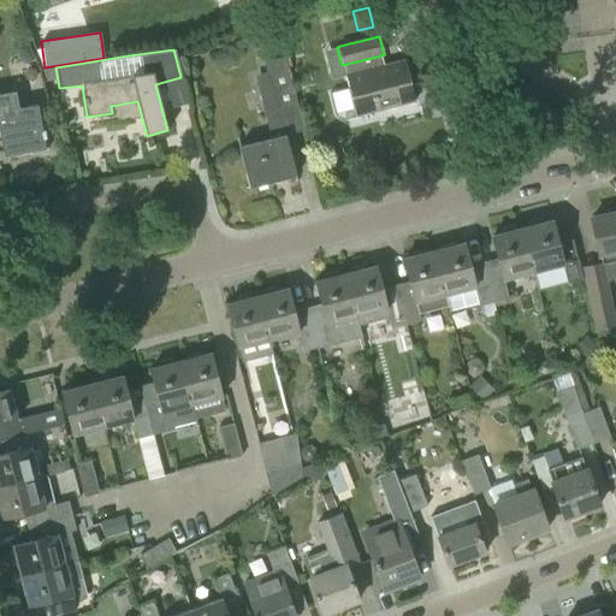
[(271,138),(285,135),(279,112),(295,108),(283,58),(264,63),(266,72),(255,76),(271,138)]
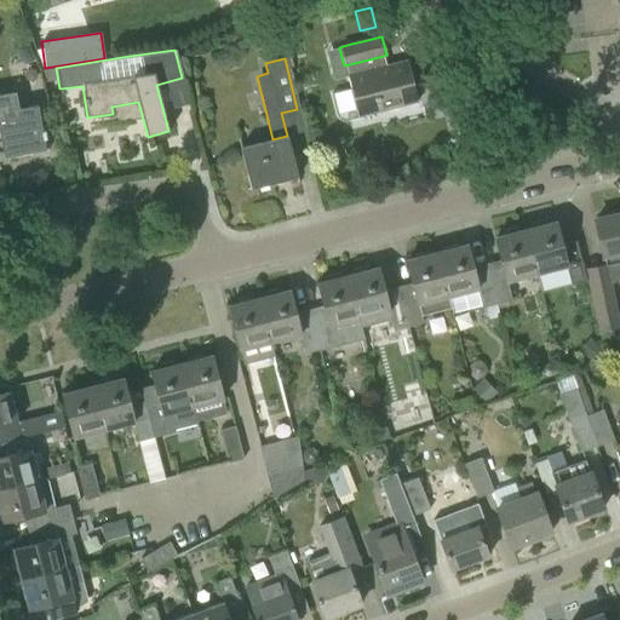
[(350,89),(331,93),(336,113),(340,119),(348,119),(377,112),(406,104),(417,102),(409,72),(407,61),(389,65),(377,68),(346,76),(348,78),(348,80),(349,86),(350,89)]
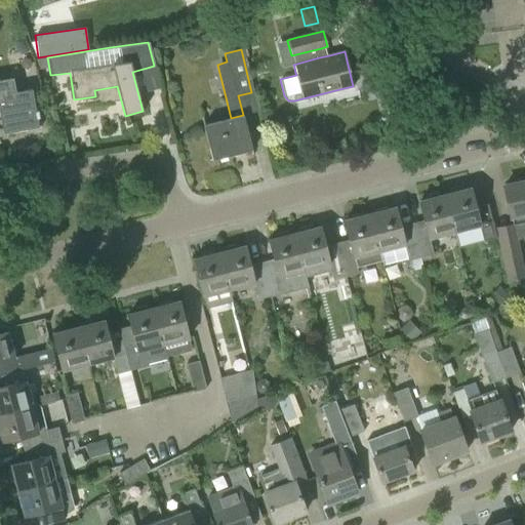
[(385,76),(372,80),(376,94),(389,91),(385,76)]
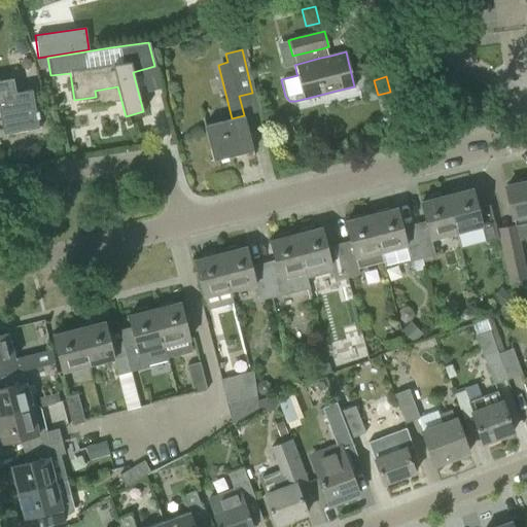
[(0,81),(0,119),(3,134),(38,128),(36,112),(34,112),(30,91),(14,94),(11,79),(0,81)]
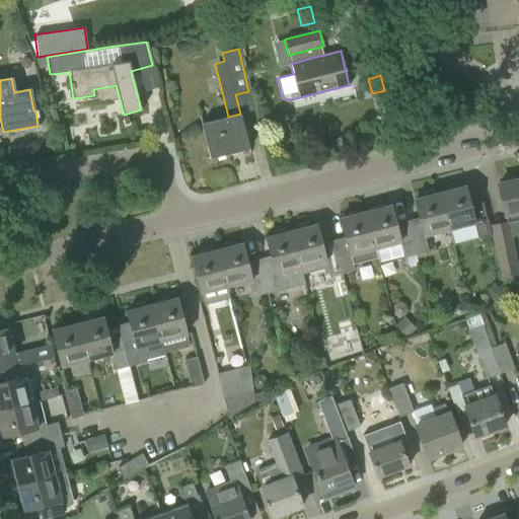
[(201,124),(209,157),(210,158),(249,148),(240,114),(228,117),(201,124)]
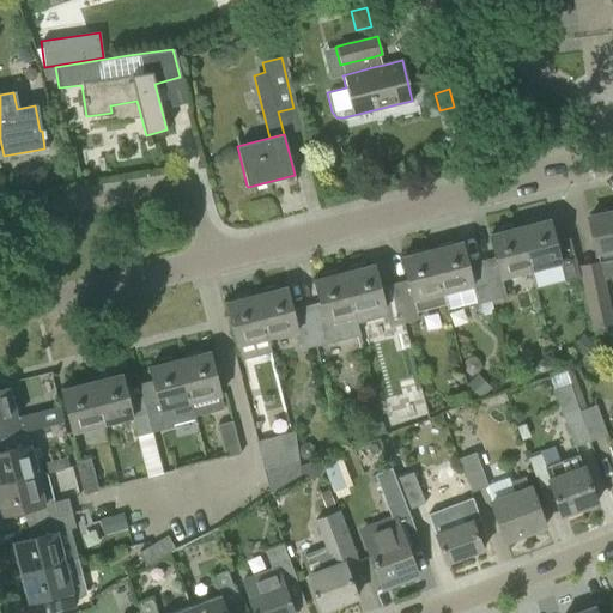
[(612,211),(588,217),(593,241),(595,253),(596,253),(599,263),(600,269),(602,280),(604,280),(612,278),(612,211)]
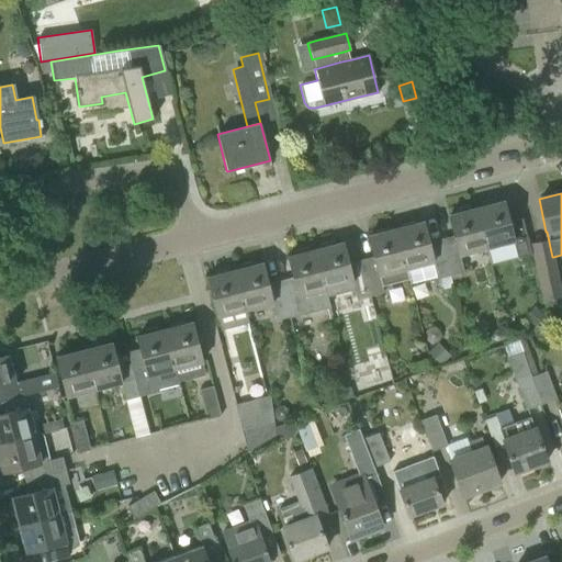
[(528,245),(523,224),(509,227),(503,201),(495,203),(494,199),(480,203),(481,206),(475,209),(486,248),(513,242),(517,258),(530,255),(528,245)]
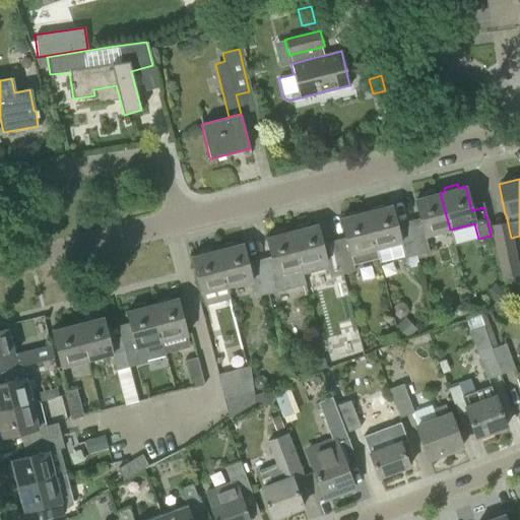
[(450,230),(440,193),(435,194),(434,190),(420,194),(421,198),(414,199),(420,223),(409,226),(416,255),(429,252),(425,236),(450,230)]
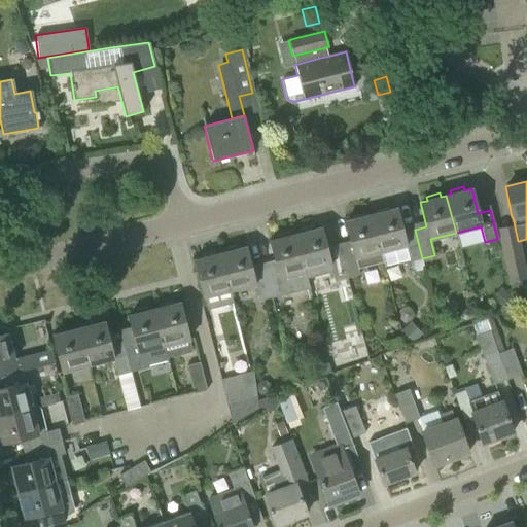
[(422,258),(415,230),(402,233),(396,208),(388,210),(388,208),(376,211),(377,213),(371,215),(380,252),(382,262),(383,261),(384,266),(409,259),(412,272),(425,269),(422,258)]
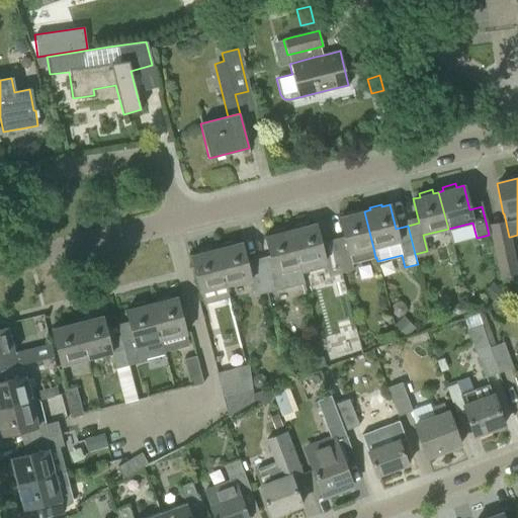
[(373,248),(364,211),(358,212),(358,210),(346,213),(347,216),(339,218),(345,242),(333,245),(341,273),(353,270),(351,264),(375,258),(373,248)]
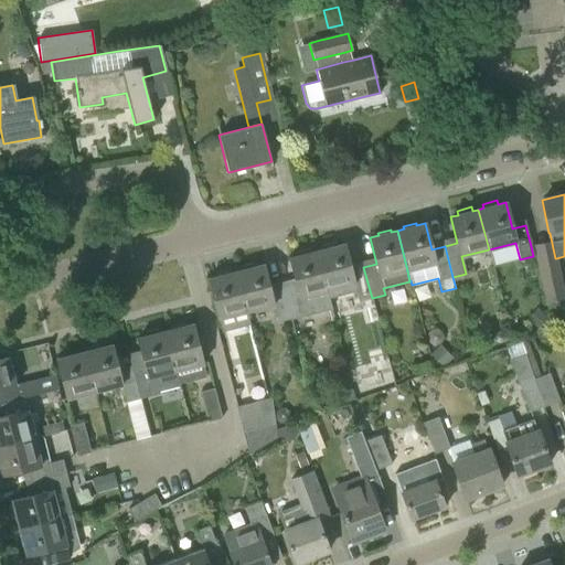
[(351,270),(344,244),(337,246),(336,242),(321,245),(322,249),(317,252),(329,299),(355,292),(358,301),(372,298),(363,267),(351,270)]
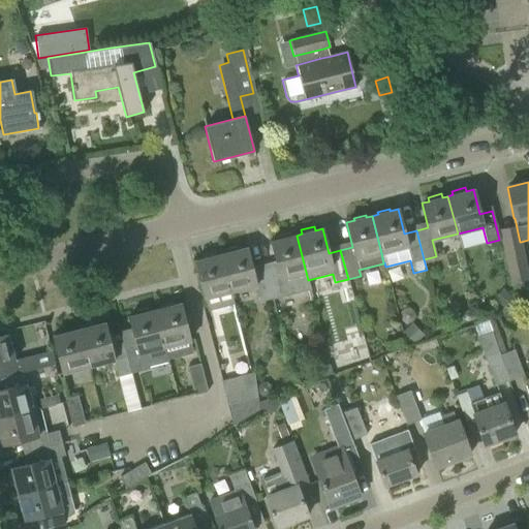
[(308,280),(297,236),(291,237),(290,232),(277,236),(278,240),(271,242),(277,267),(265,270),(272,299),(284,296),(310,289),(308,280)]
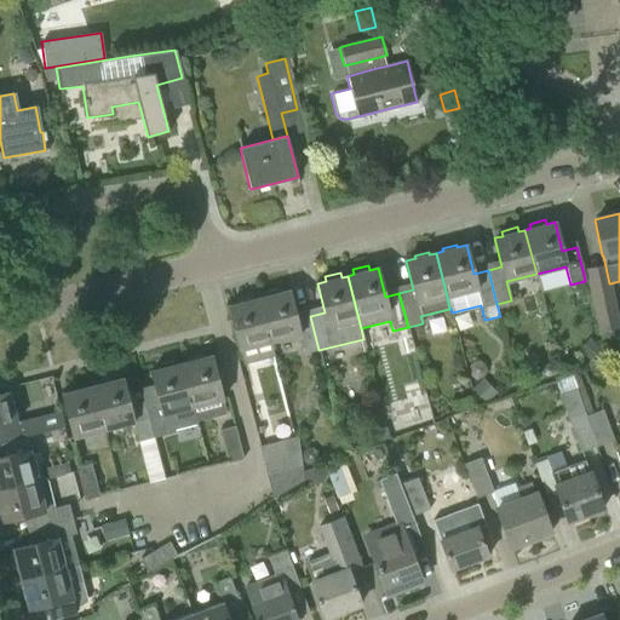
[(619,327),(612,287),(590,292),(600,333),(619,328),(619,327)]
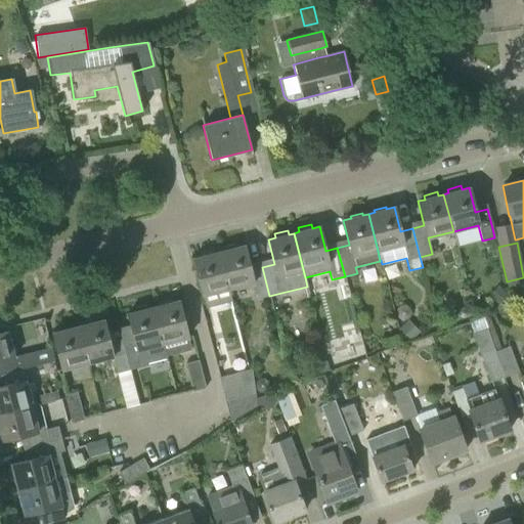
[(269,296),(262,267),(250,269),(244,246),(237,248),(236,244),(223,247),(224,251),(218,252),(228,290),(253,284),(257,299),(269,296)]
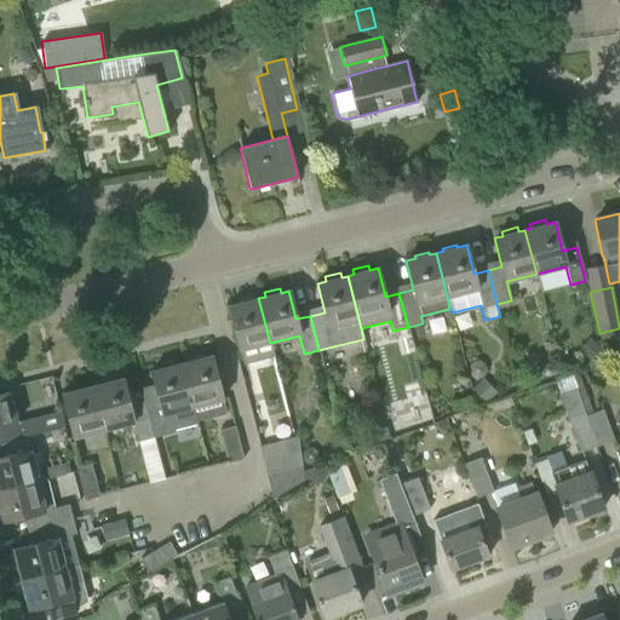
[(270,343),(258,298),(252,300),(251,296),(235,299),(236,304),(228,306),(240,350),(244,365),(275,357),(270,343)]
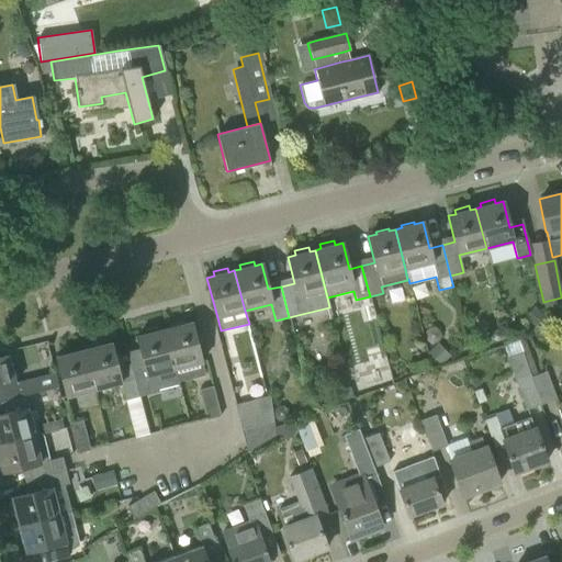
[(534,306),(524,317),(535,325),(543,314),(534,306)]
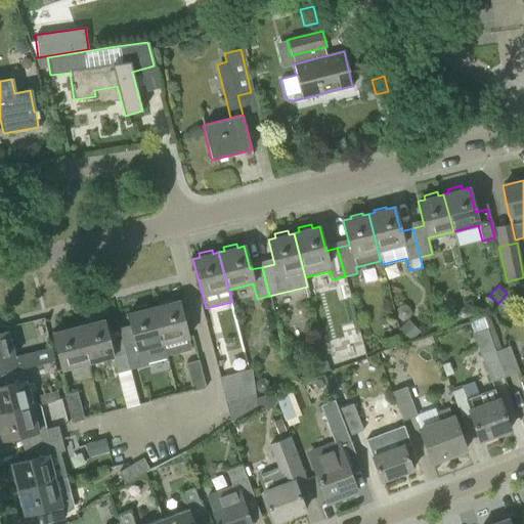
[(191,350),(178,301),(171,303),(170,301),(158,304),(159,306),(153,307),(163,344),(166,354),(166,356),(191,350)]
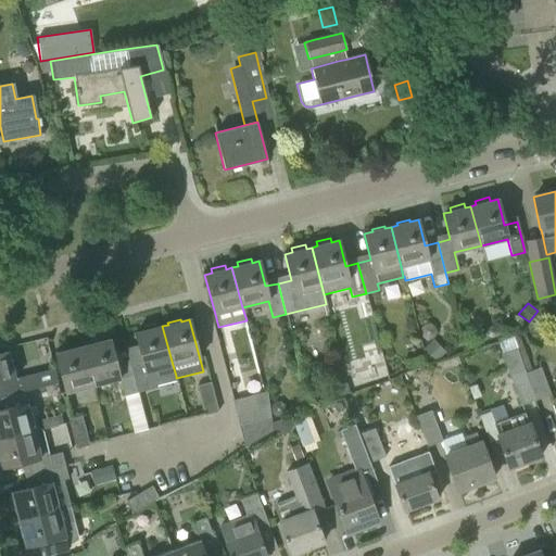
[(173,365),(162,326),(156,328),(155,324),(141,327),(142,331),(135,333),(139,350),(126,353),(129,362),(137,393),(158,388),(155,381),(175,376),(176,376),(173,365)]
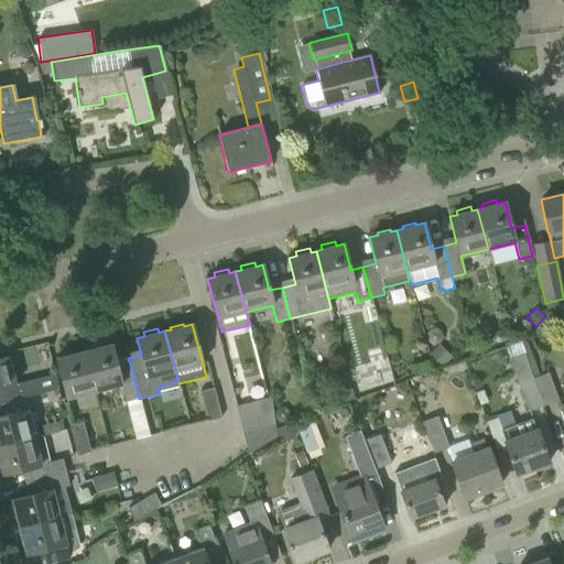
[(139,399),(131,367),(125,369),(121,359),(116,361),(111,345),(104,346),(102,342),(88,346),(89,350),(84,351),(94,391),(120,384),(125,402),(126,402),(139,399)]
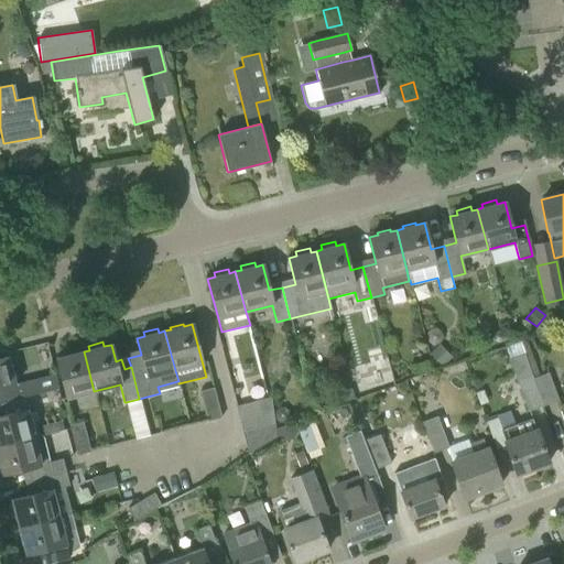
[(438,346),(429,356),(442,369),(452,359),(438,346)]
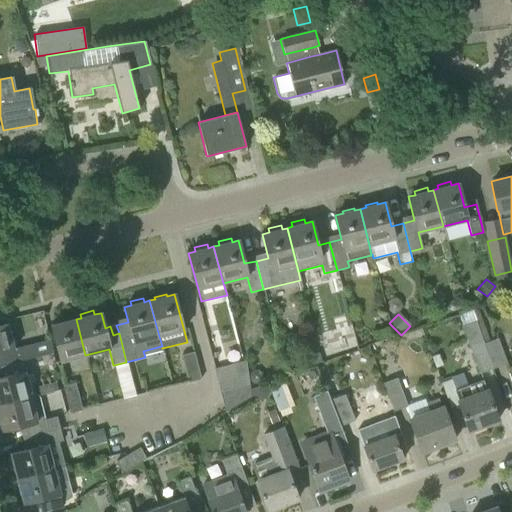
[(85,355),(76,319),(70,321),(69,319),(58,322),(59,324),(51,326),(60,362),(85,355)]
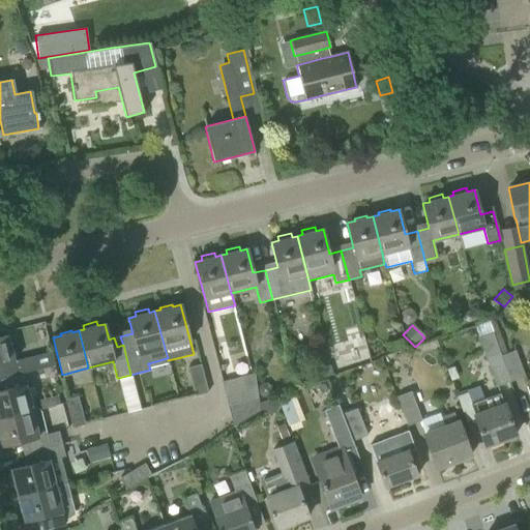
[(510,382),(501,355),(500,356),(492,332),(478,336),(496,386),(510,382)]
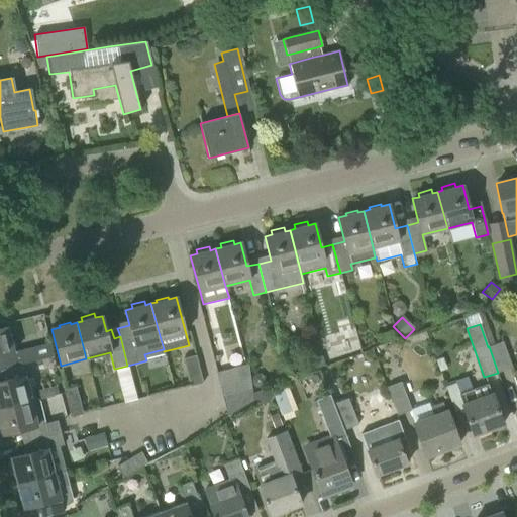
[(13,352),(7,327),(0,329),(0,356),(5,355),(8,368),(21,364),(18,351),(13,352)]
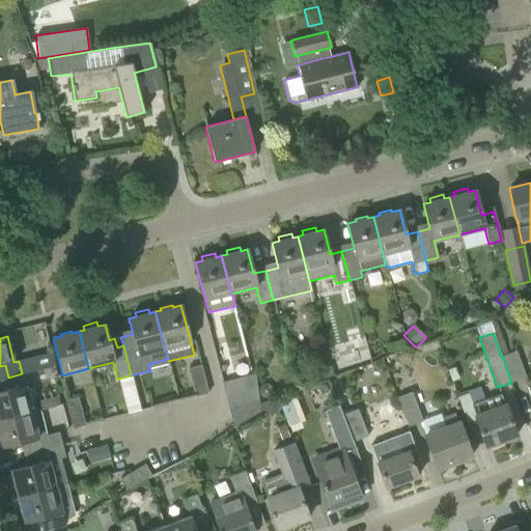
[(516,352),(502,356),(511,383),(526,378),(516,352)]
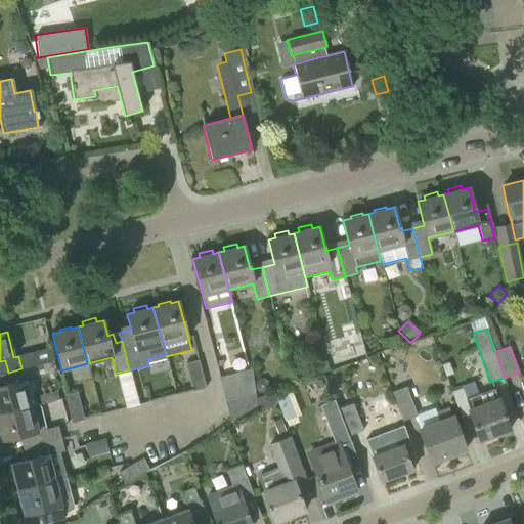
[(185,364),(193,392),(206,389),(199,360),(185,364)]
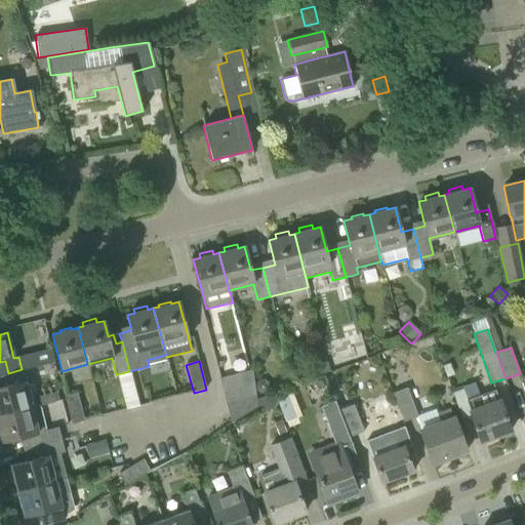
[(326,362),(316,365),(319,374),(329,371),(326,362)]
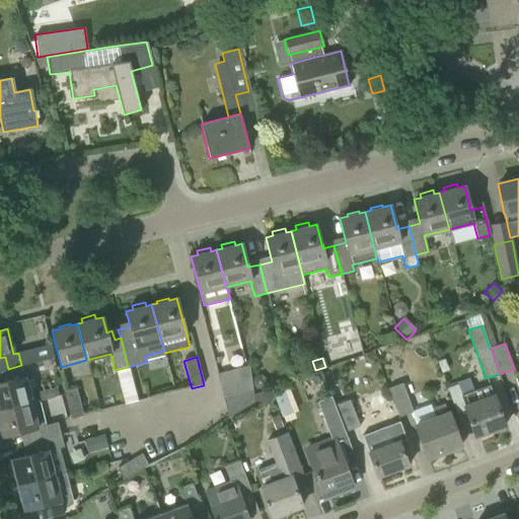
[(0,410),(30,402),(21,365),(8,369),(11,380),(0,383),(0,410)]
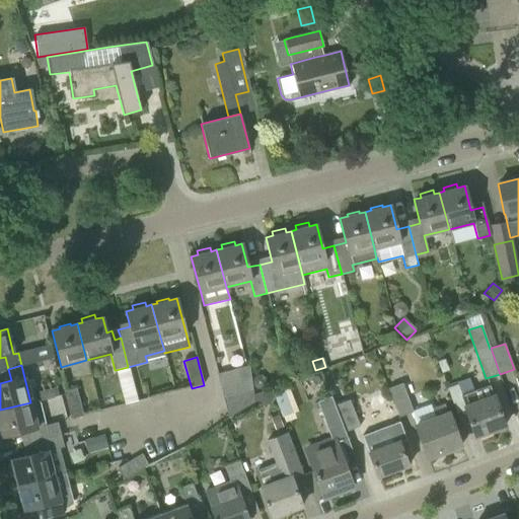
[(248,365),(217,374),(228,417),(253,401),(251,391),(248,365)]
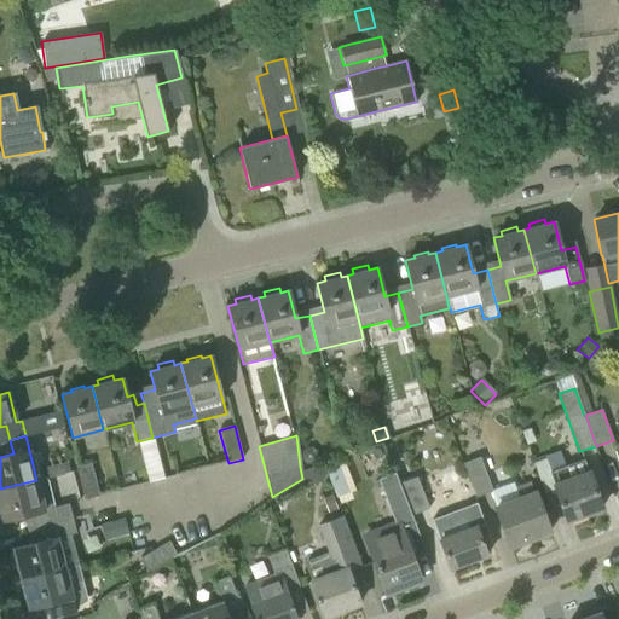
[(304,447),(300,453),(301,460),(306,463),(313,462),(317,457),(316,451),(311,446),(304,447)]
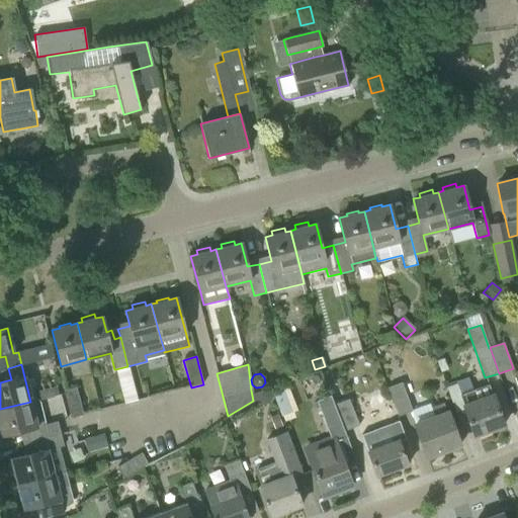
[(387,389),(398,416),(411,411),(401,383),(387,389)]
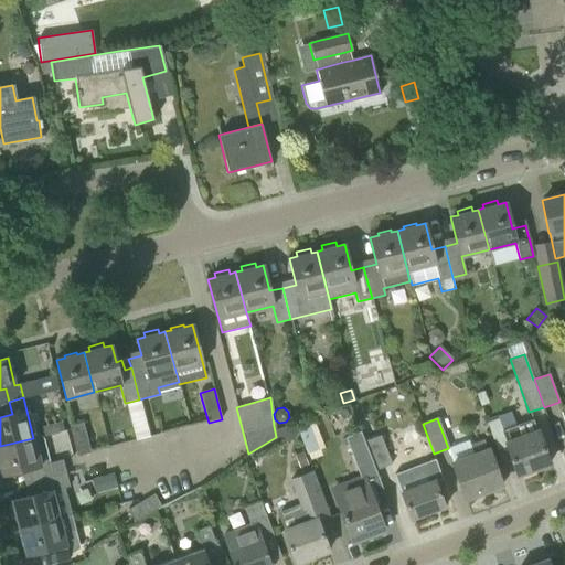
[(548,464),(533,419),(501,430),(518,476),(520,475),(523,478),(533,473),(534,469),(548,464)]
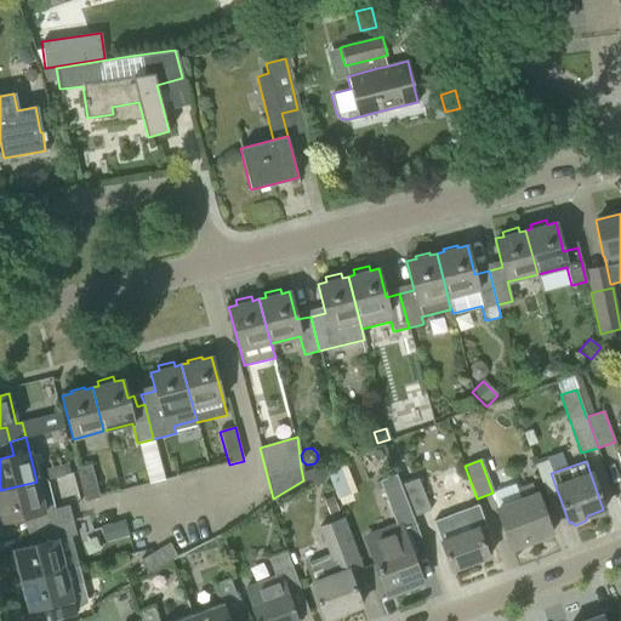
[(75,468),(77,472),(84,501),(98,497),(90,465),(75,468)]
